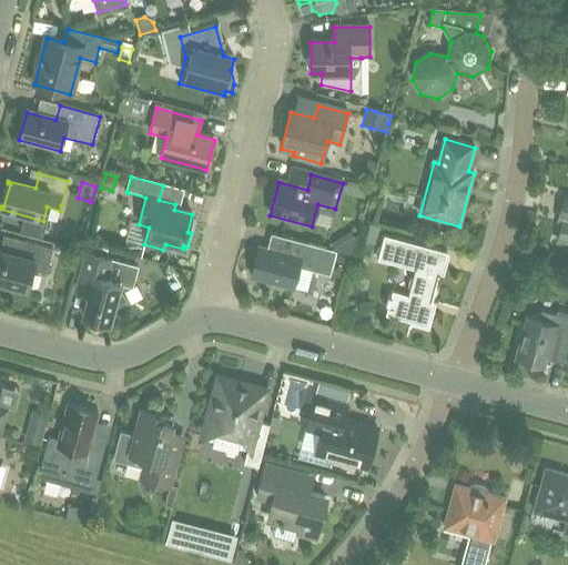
[(367,188),(355,184),(353,193),(365,198),(367,188)]
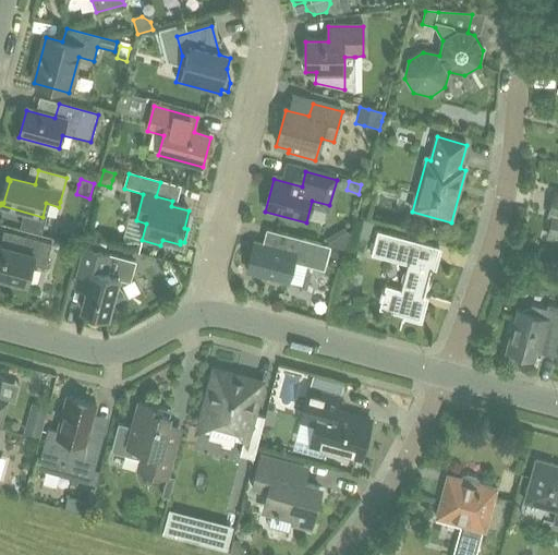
[(557,217),(555,216),(548,239),(557,241),(557,217)]
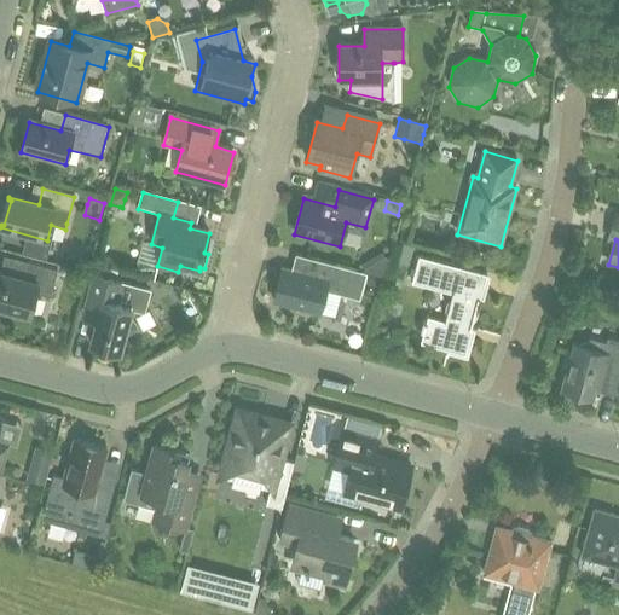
[(418,257),(412,284),(452,295),(445,323),(428,319),(426,325),(423,324),(421,334),(423,334),(421,344),(466,357),(473,330),(472,330),(479,302),(480,303),(487,277),(418,257)]
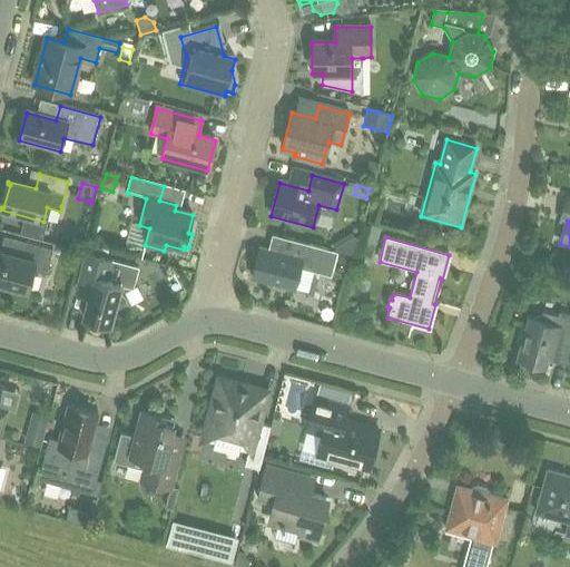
[(259,248),(252,279),(310,294),(315,274),(332,279),(338,254),(292,242),(287,256),(259,248)]
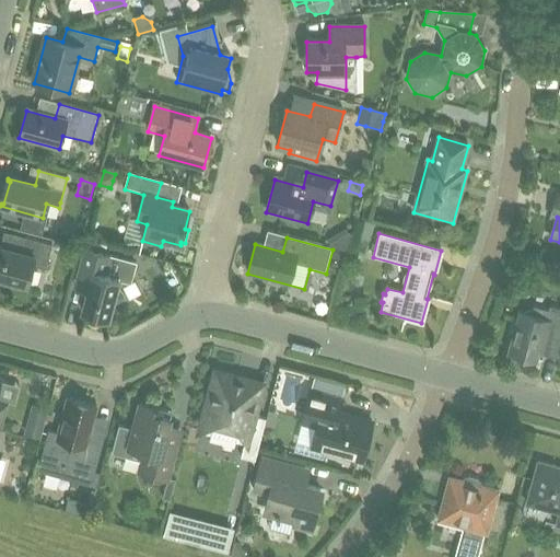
[(22,254),(0,247),(0,279),(26,287),(32,267),(46,270),(53,246),(25,240),(22,254)]
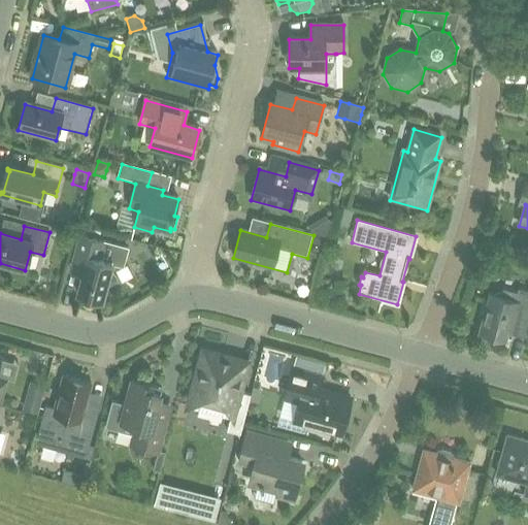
[(316,236),(314,243),(326,247),(327,239),(316,236)]
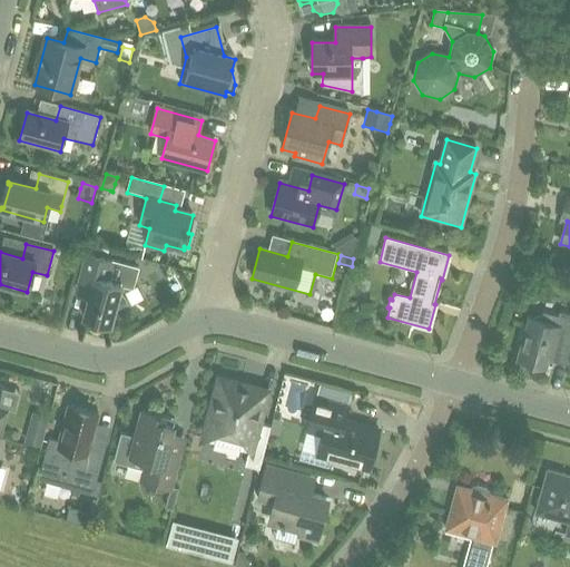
[(137,270),(112,263),(86,256),(78,286),(91,290),(84,319),(110,326),(114,315),(128,306),(120,291),(121,286),(133,290),(137,270)]
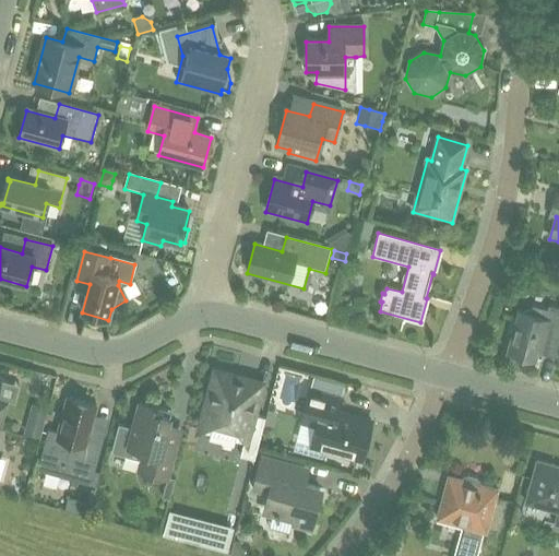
[(518,312),(507,355),(535,363),(537,354),(558,359),(558,309),(549,307),(548,311),(534,308),(523,314),(518,312)]
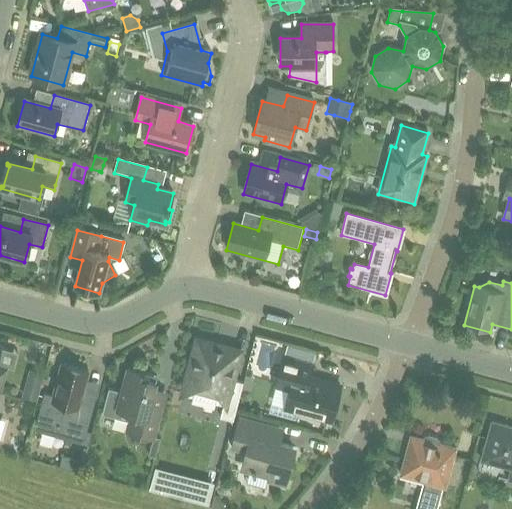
[(188,382),(184,396),(224,406),(220,419),(233,422),(243,384),(231,381),(239,353),(224,349),(223,353),(197,346),(192,367),(189,368),(186,380),(188,382)]
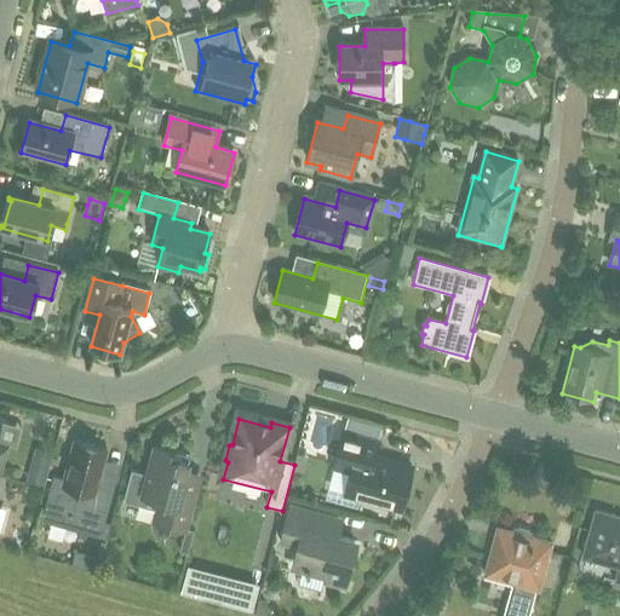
[(344,435),(334,468),(352,473),(346,496),(401,511),(412,470),(374,459),(378,444),(344,435)]
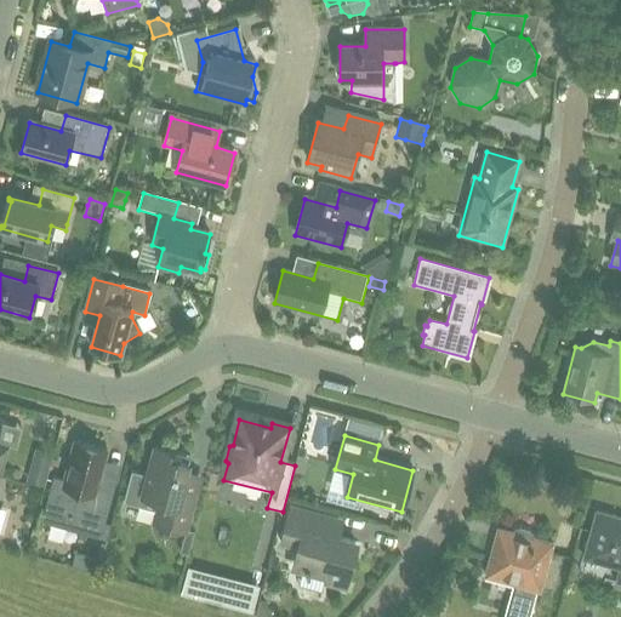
[(107,452),(75,444),(64,484),(53,480),(47,503),(73,510),(69,524),(103,533),(115,490),(98,485),(107,452)]
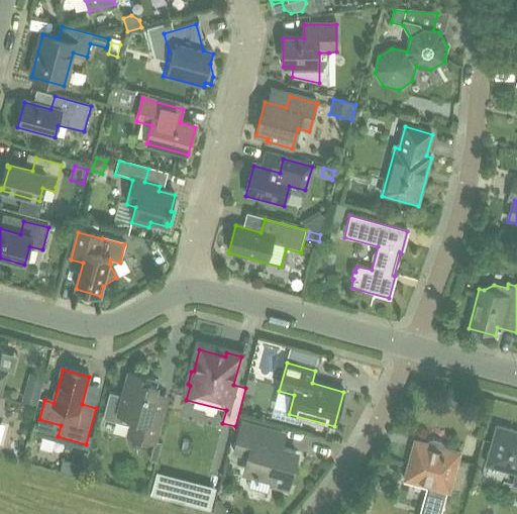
[(102,419),(131,427),(128,438),(154,445),(150,461),(158,464),(163,444),(156,443),(168,398),(154,395),(159,383),(129,375),(123,398),(109,394),(102,419)]
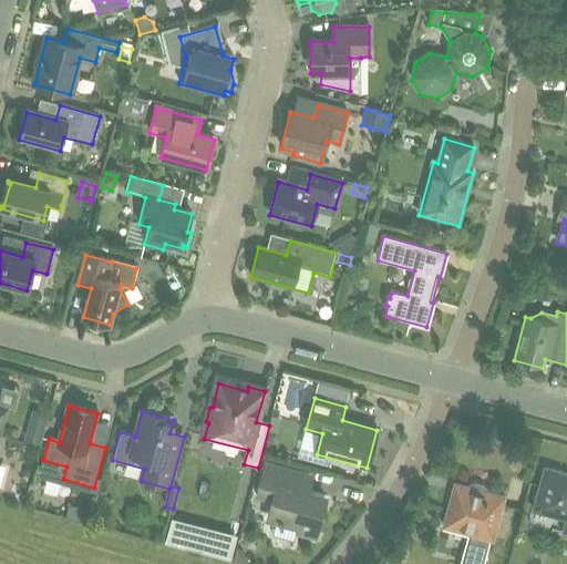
[(40,447),(43,436),(28,431),(24,442),(31,444),(40,447)]
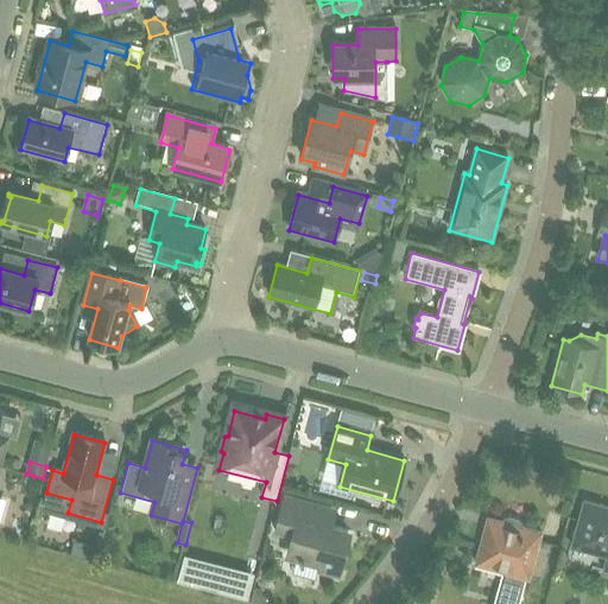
[(339,577),(346,552),(346,551),(343,550),(348,533),(321,526),(325,509),(285,498),(274,534),(291,539),(291,541),(295,542),(290,559),(320,567),(318,571),(339,577)]
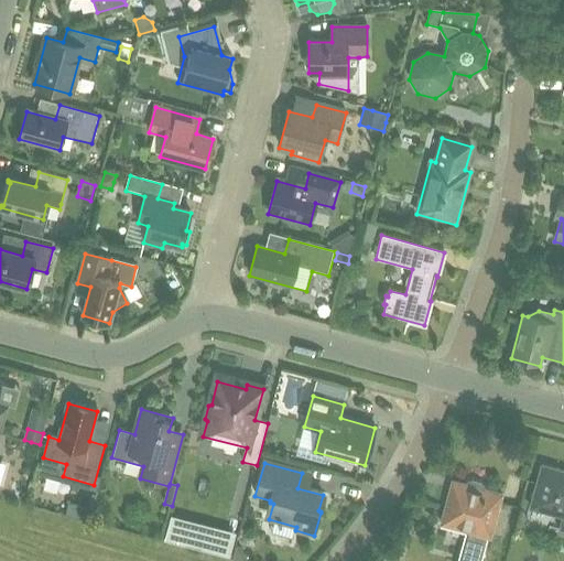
[(563,532),(563,473),(542,467),(530,509),(562,518),(559,531),(563,532)]
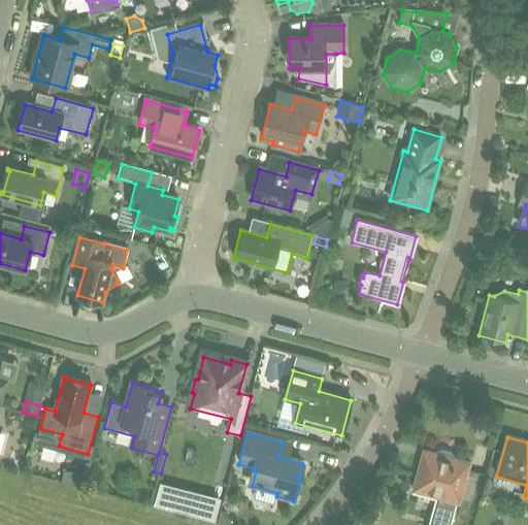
[(459,504),(465,480),(470,463),(456,460),(454,456),(451,452),(442,450),(437,452),(434,454),(424,451),(413,492),(438,499),(431,524),(451,524),(457,503),(459,504)]
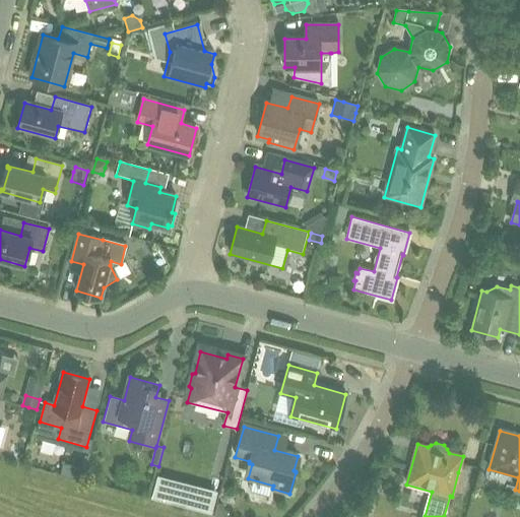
[(197,486),(191,508),(211,514),(217,492),(197,486)]
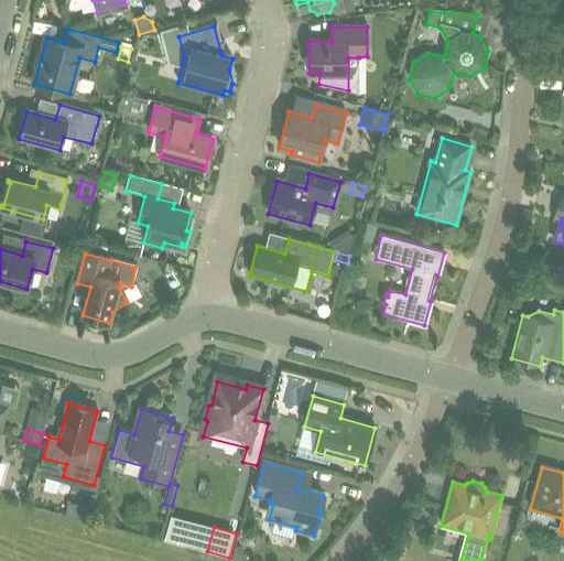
[(247,560),(243,554),(241,551),(239,550),(236,549),(232,560),(247,560)]
